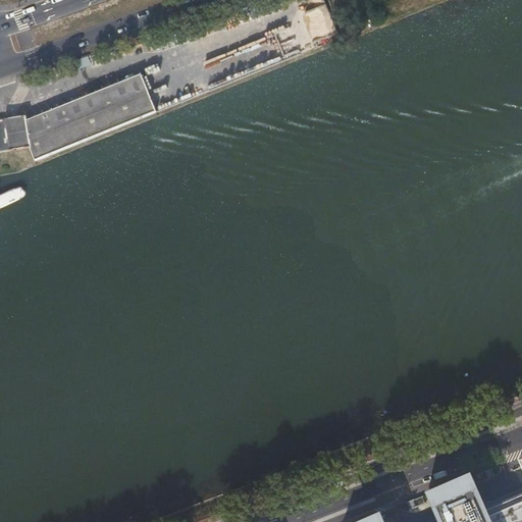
[(0,151),(31,146),(36,160),(157,110),(141,73),(101,90),(25,119),(24,114),(14,116),(6,117),(0,118),(0,151)]
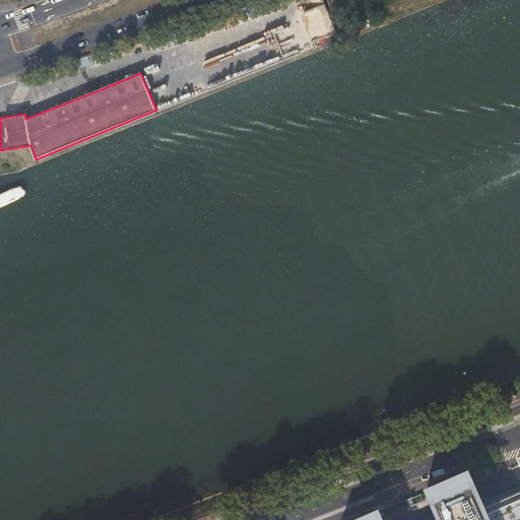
[(17,185),(0,187),(0,199),(18,196),(21,194),(22,192),(22,189),(21,187),(20,186),(17,185)]
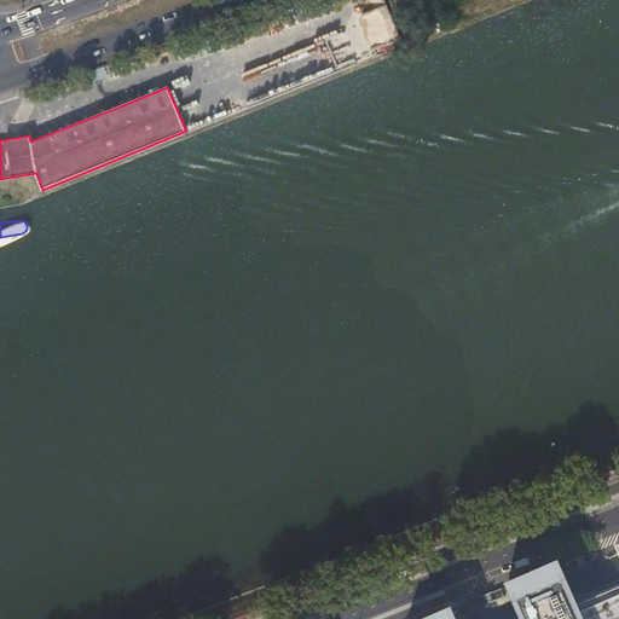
[(618,618),(618,551),(618,554),(618,591),(580,609),(579,609),(574,600),(572,591),(519,614),(520,618),(456,618),(456,617),(450,618),(618,618)]
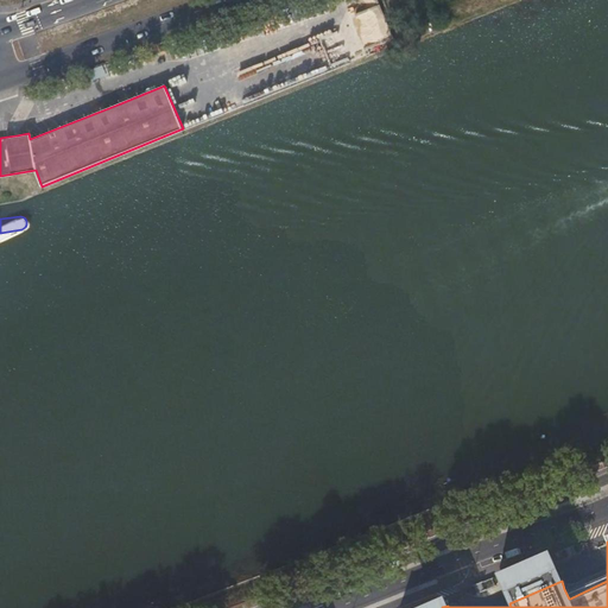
[(576,555),(572,546),(556,553),(555,553),(558,562),(576,555)]
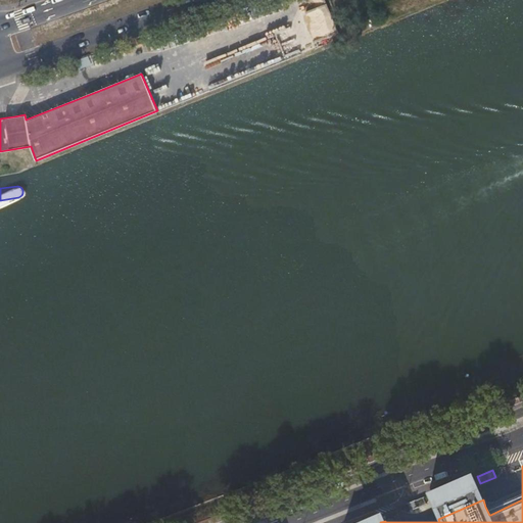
[(460,483),(428,496),(437,519),(438,519),(483,500),(485,507),(486,506),(475,480),(461,486),(460,483)]
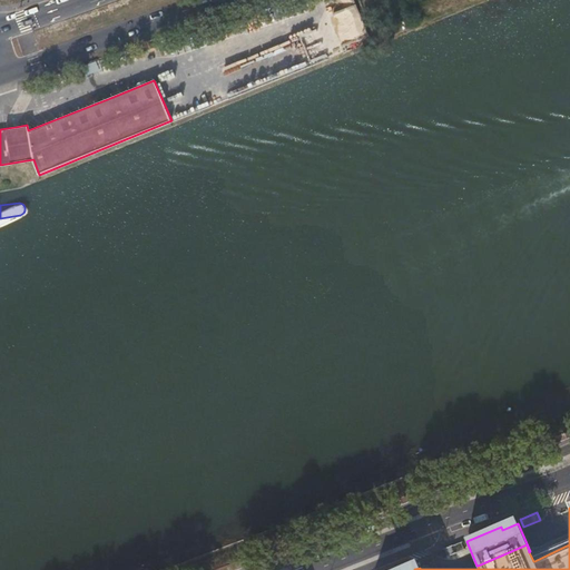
[(569,533),(530,551),(529,552),(533,561),(534,561),(569,544),(569,533)]
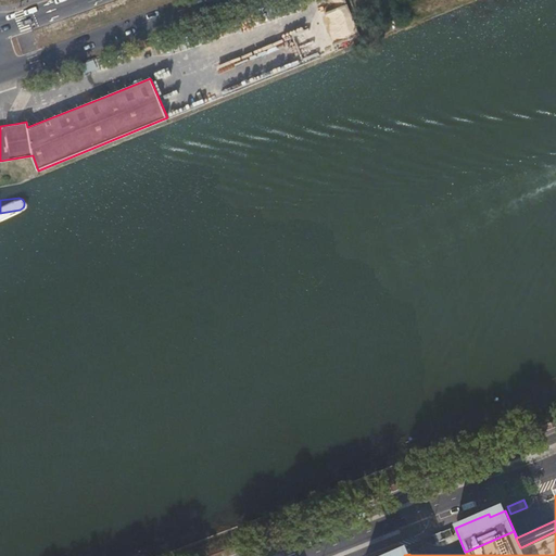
[(453,536),(450,529),(434,535),(438,543),(453,536)]
